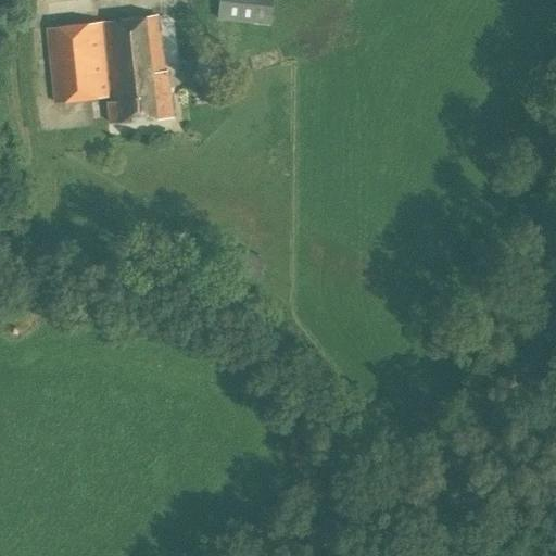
[(272,25),(274,0),(219,0),(218,20),(272,25)]
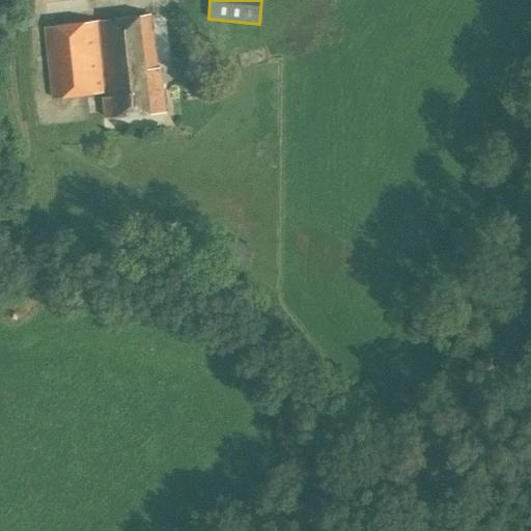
[(105,98),(107,117),(164,112),(160,67),(156,68),(150,17),(101,22),(109,96),(105,98)]
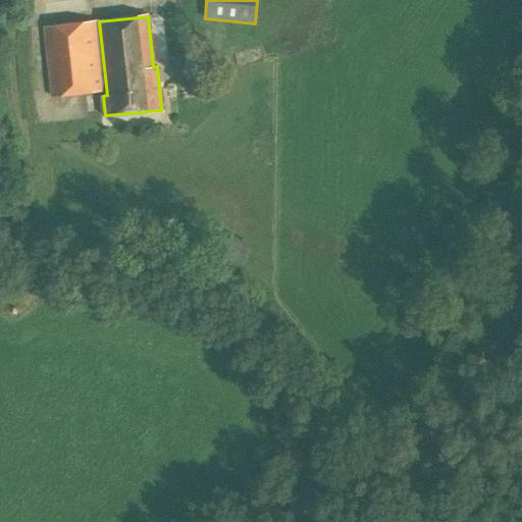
[(52,97),(104,91),(97,20),(44,27),(52,97)]
